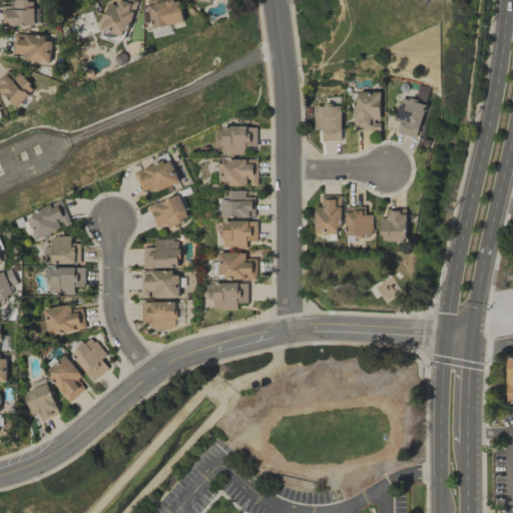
[(34,0),(12,0),(12,6),(2,6),(2,25),(35,25),(34,0)]
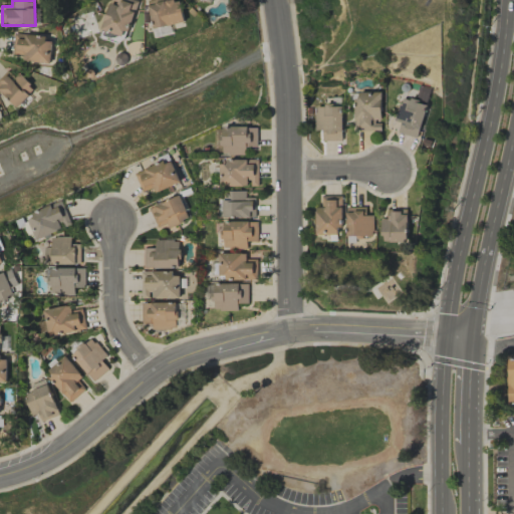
[(138,1),(135,0),(109,0),(99,28),(123,37),(138,1)]
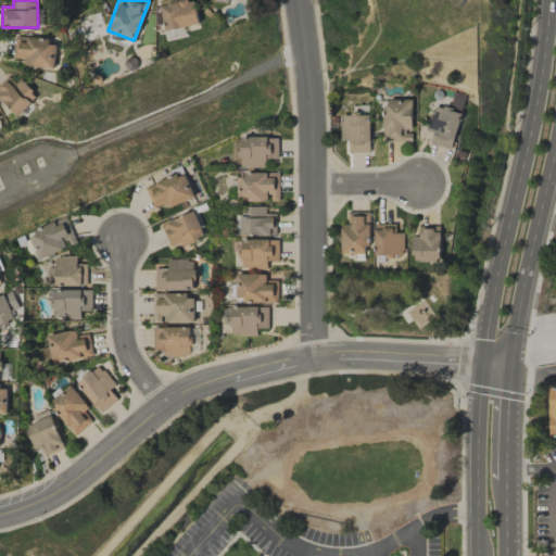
[(159,0),(164,29),(199,24),(194,0),(186,0),(181,1),(180,0),(159,0)]
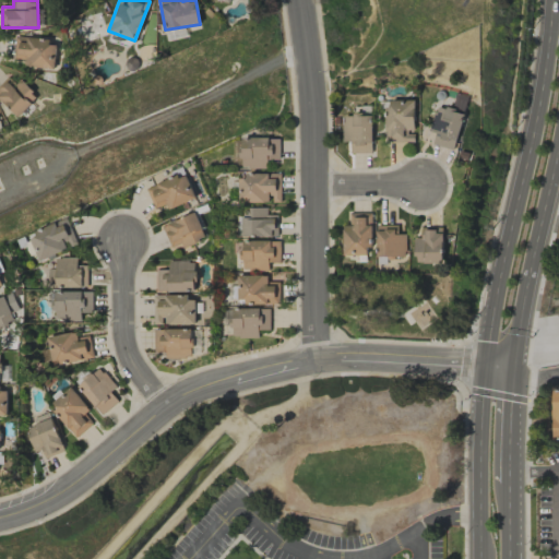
[(187,36),(186,27),(165,32),(167,40),(187,36)]
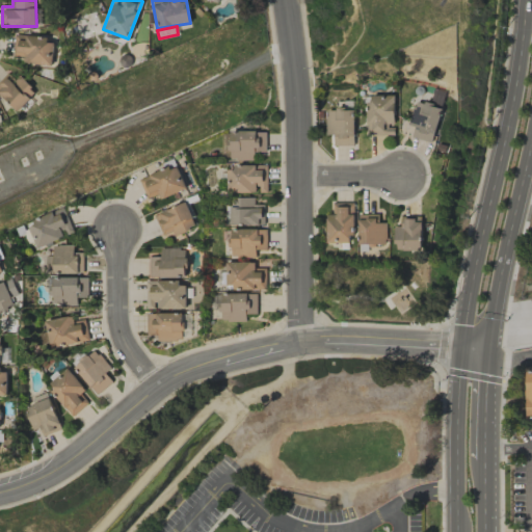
[(55,40),(16,34),(14,55),(25,56),(24,62),(52,65),(55,40)]
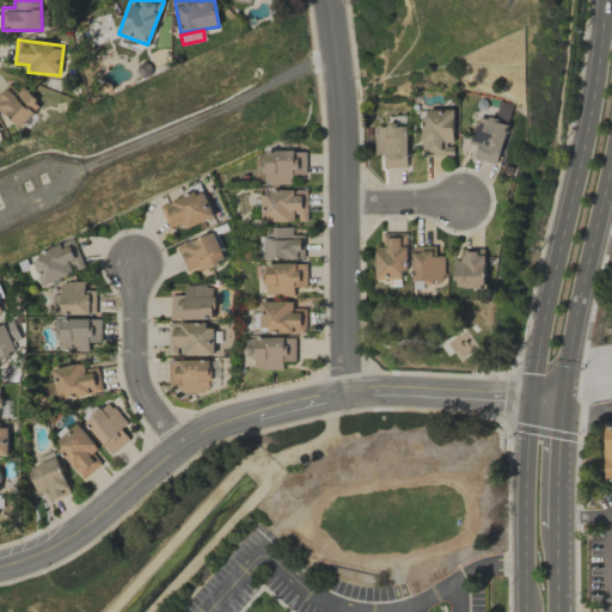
[(18,92),(8,83),(0,92),(0,108),(22,128),(42,105),(23,87),(18,92)]
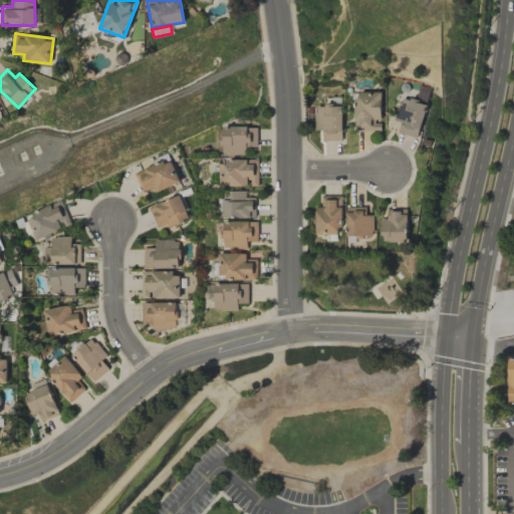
[(380,91),(354,92),(355,131),(380,130),(379,120),(380,120),(380,91)]
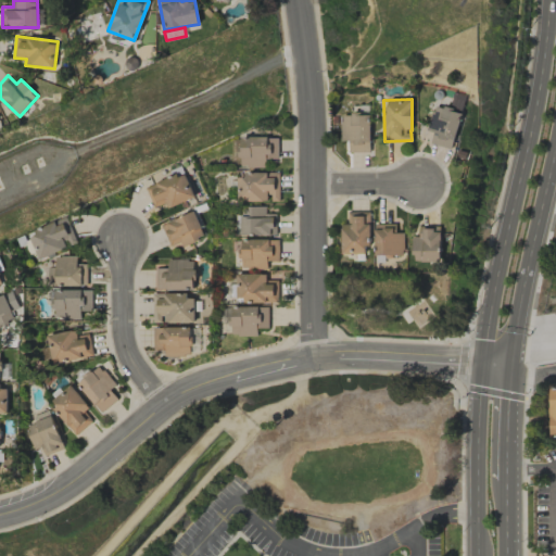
[(460,112),(433,104),(427,129),(433,131),(430,143),(452,149),(460,112)]
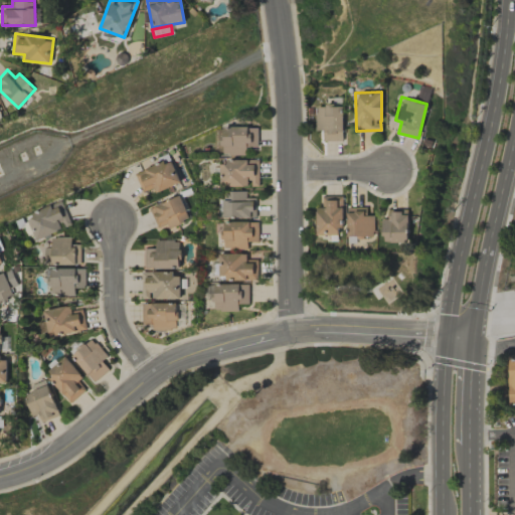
[(315,131),(322,131),(322,141),(343,141),(342,106),(315,106),(315,131)]
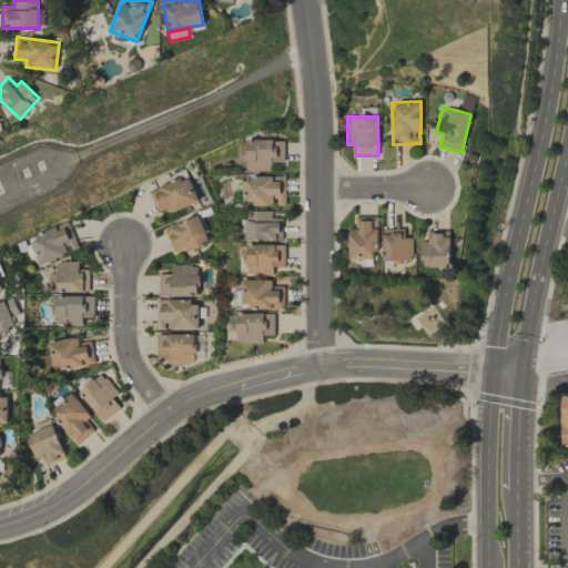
[(245,141),(246,171),(270,170),(269,162),(284,161),(283,139),(245,141)]
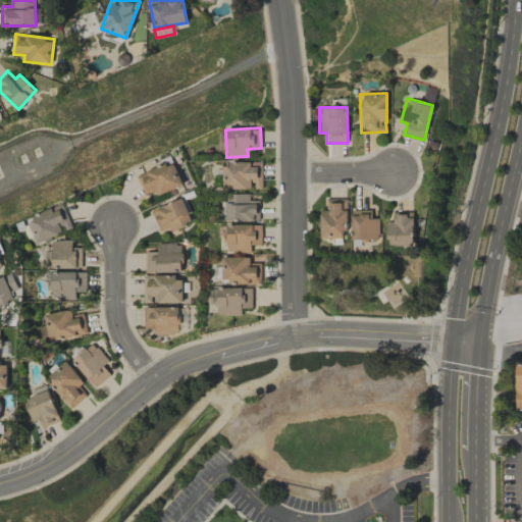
[(145,195),(155,190),(158,196),(183,185),(172,160),(137,175),(145,195)]
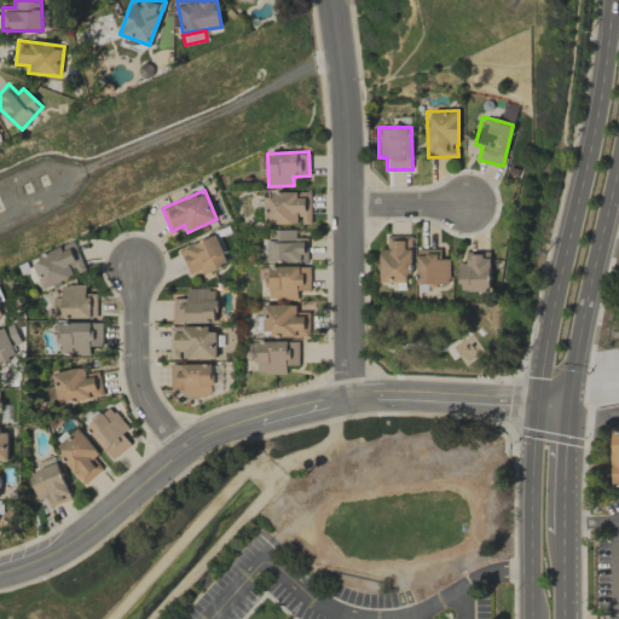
[(264,194),(265,224),(311,223),(310,192),(264,194)]
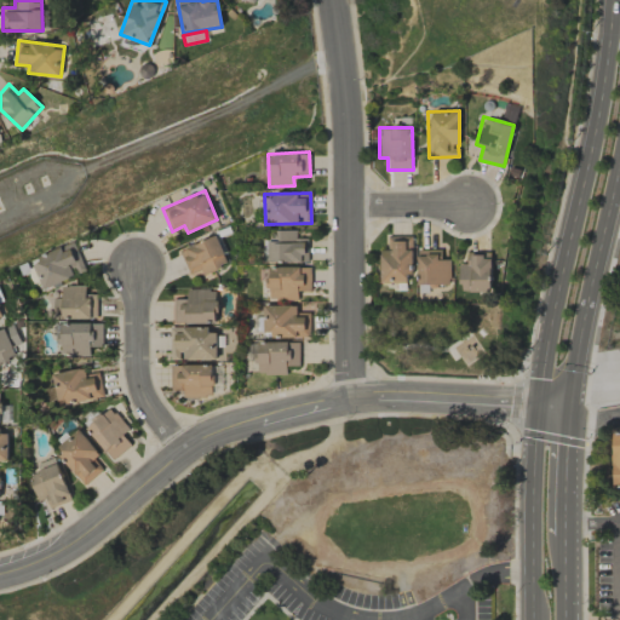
[(296,237),(296,229),(269,230),(270,263),(308,262),(308,237),(296,237)]
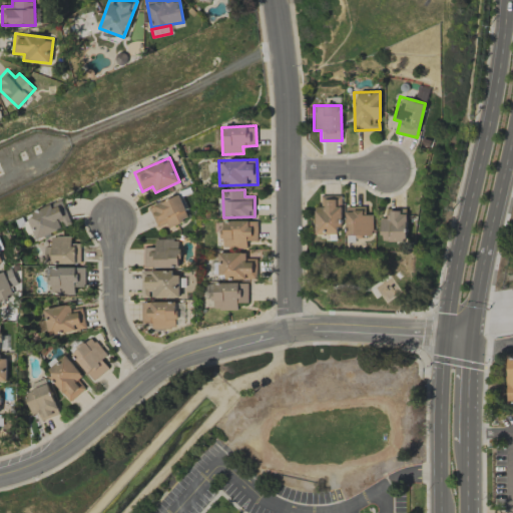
[(315,206),(315,234),(341,233),(340,195),(321,195),(321,206),(315,206)]
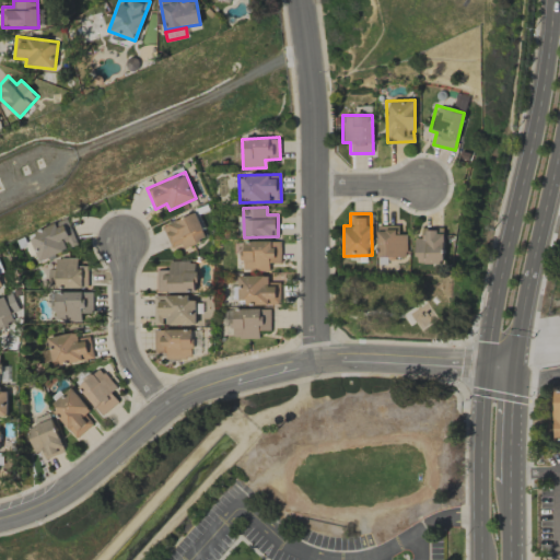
[(171,249),(205,240),(198,214),(163,224),(171,249)]
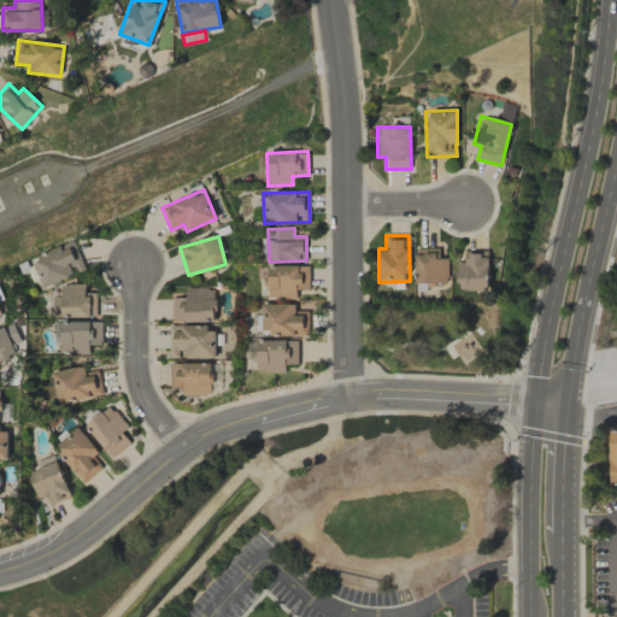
[(84,269),(72,240),(29,258),(42,287),(84,269)]
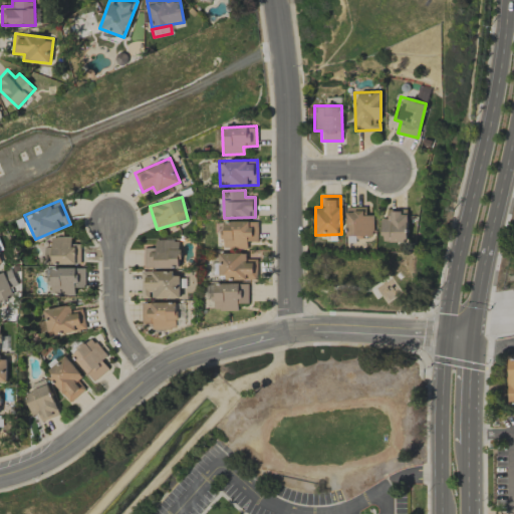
[(345,207),(346,236),(373,235),(372,215),(366,215),(366,207),(345,207)]
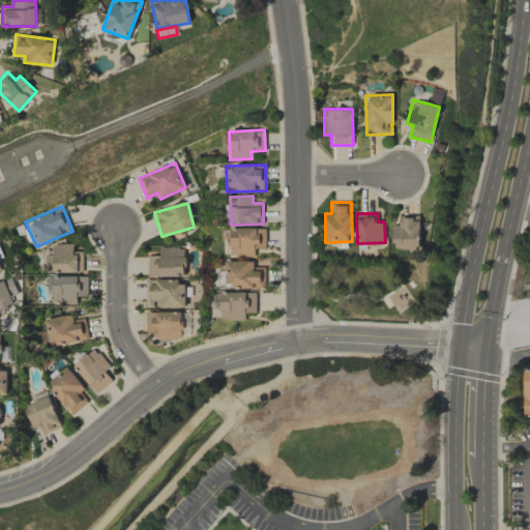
[(392,226),(393,249),(420,248),(419,215),(399,215),(399,226),(392,226)]
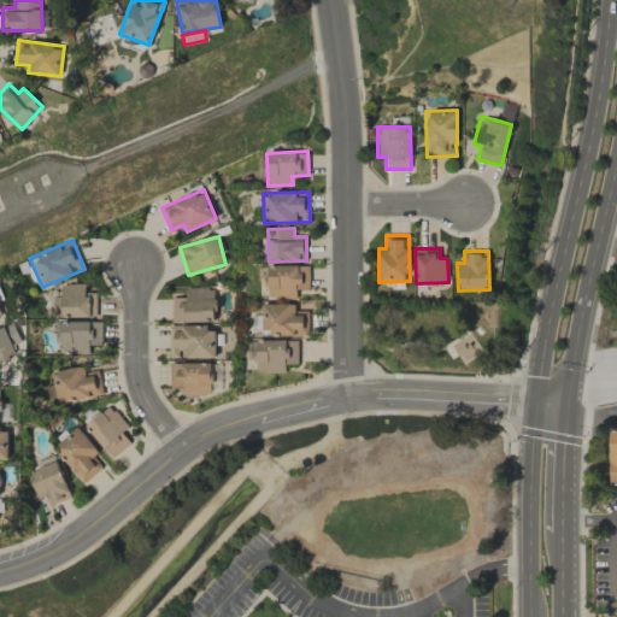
[(309,265),(266,265),(266,298),(297,298),(297,289),(309,289),(309,265)]
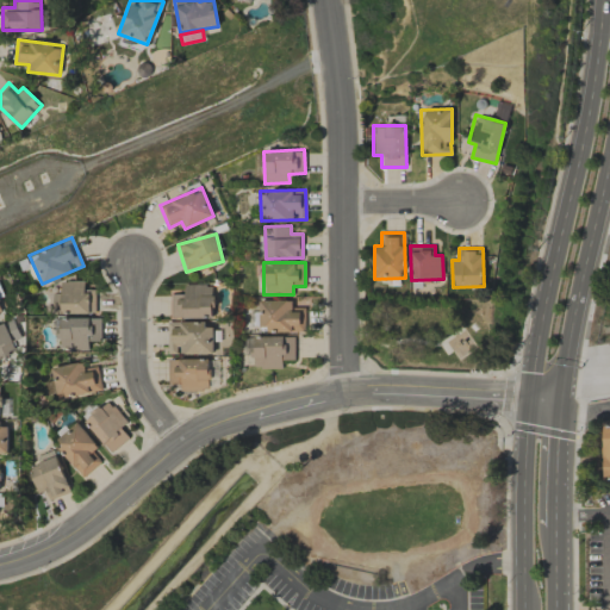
[(85,280),(60,280),(61,292),(51,293),(53,315),(95,313),(94,290),(85,290),(85,280)]
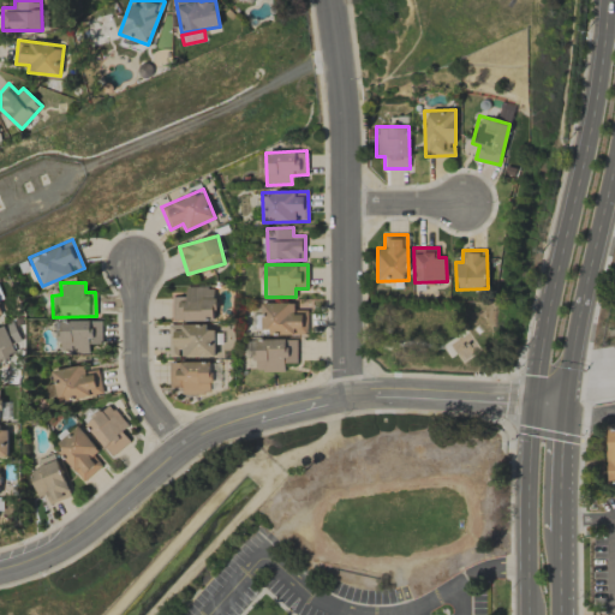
[(215,321),(214,287),(185,287),(185,297),(171,297),(171,321),(215,321)]
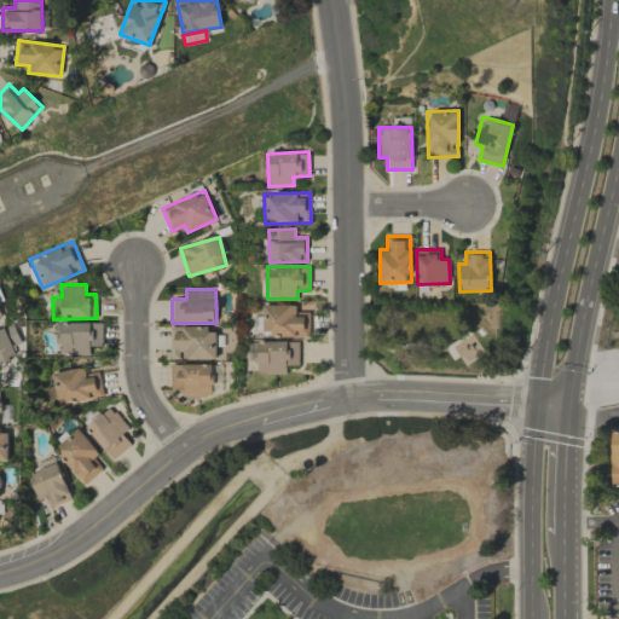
[(310,312),(295,312),(296,305),(264,305),(262,335),(308,336),(310,312)]
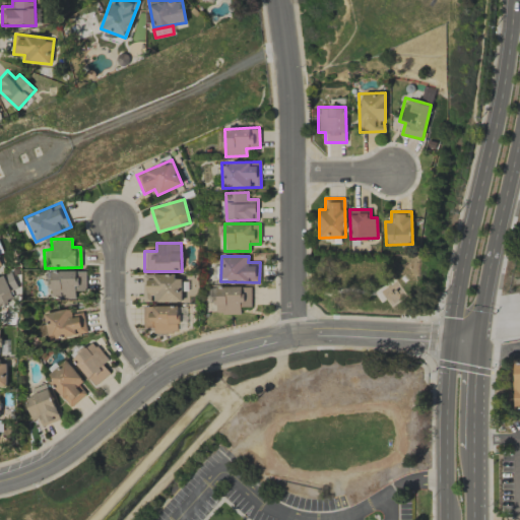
[(85,270),(48,271),(48,299),(75,298),(74,291),(85,290),(85,270)]
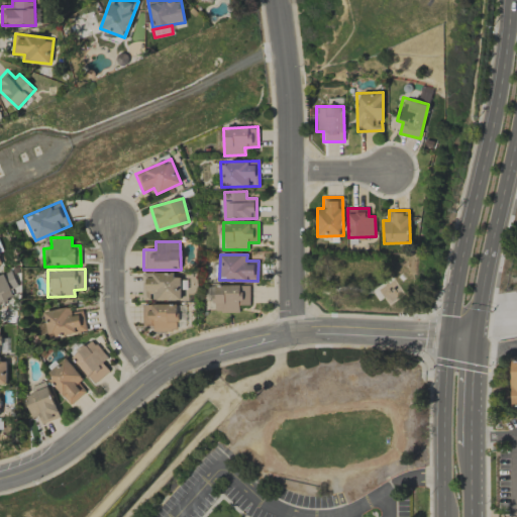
[(0,303),(14,298),(10,289),(18,286),(12,271),(0,275),(0,303)]
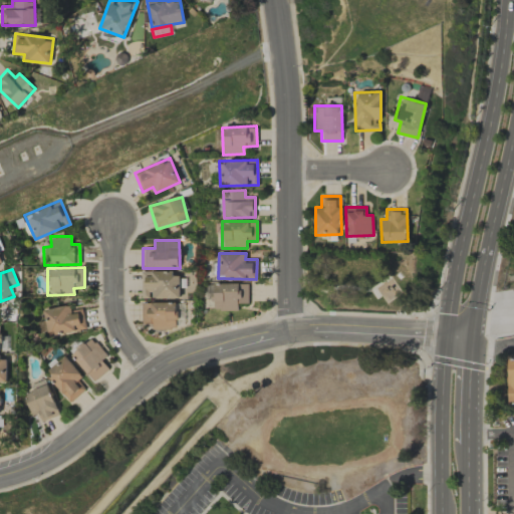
[(180,298),(180,271),(141,272),(142,298),(151,298),(180,298)]
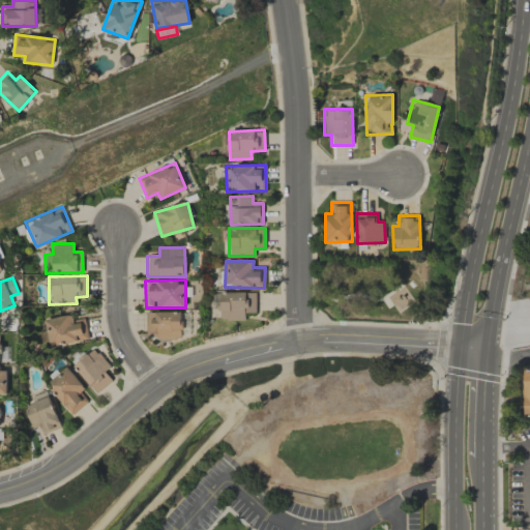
[(244,320),(244,313),(256,313),(255,292),(219,293),(219,320),(244,320)]
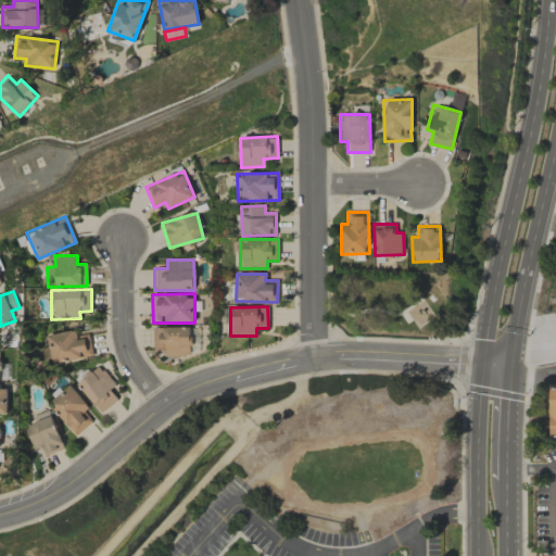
[(153,327),(153,349),(164,349),(164,356),(190,356),(190,327),(153,327)]
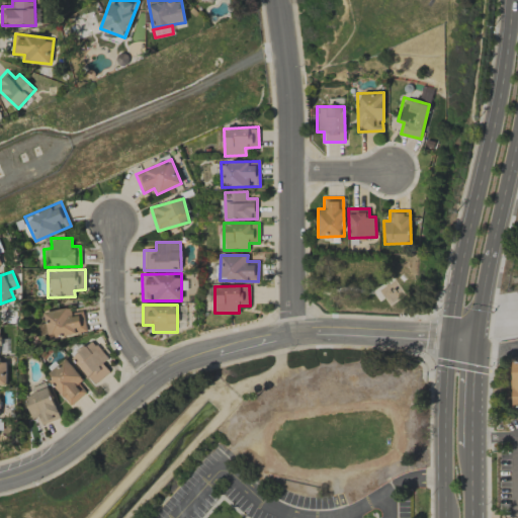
[(83,311),(71,312),(71,308),(44,312),(48,338),(86,332),(83,311)]
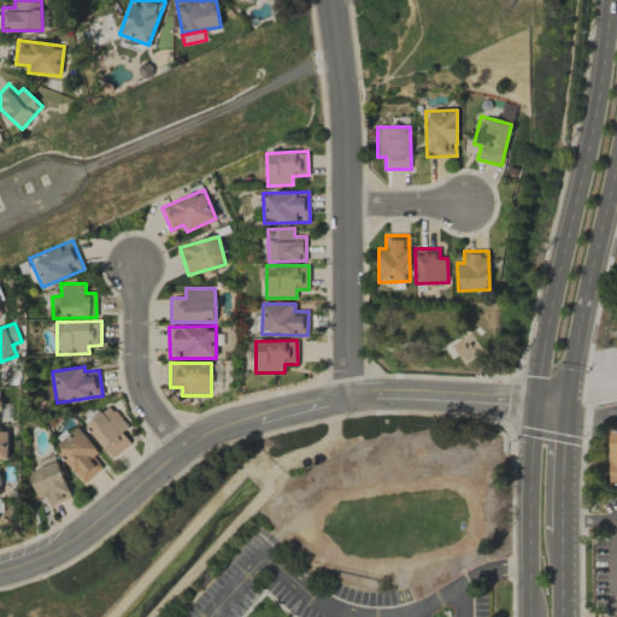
[(130,441),(122,433),(129,427),(109,404),(83,425),(112,458),(130,441)]
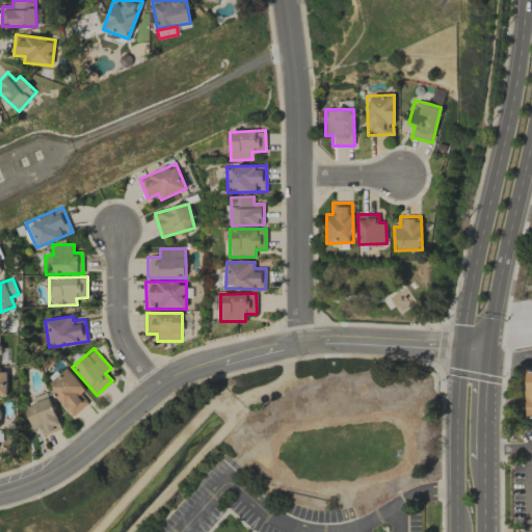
[(88,402),(79,393),(84,388),(67,368),(47,386),(74,416),(88,402)]
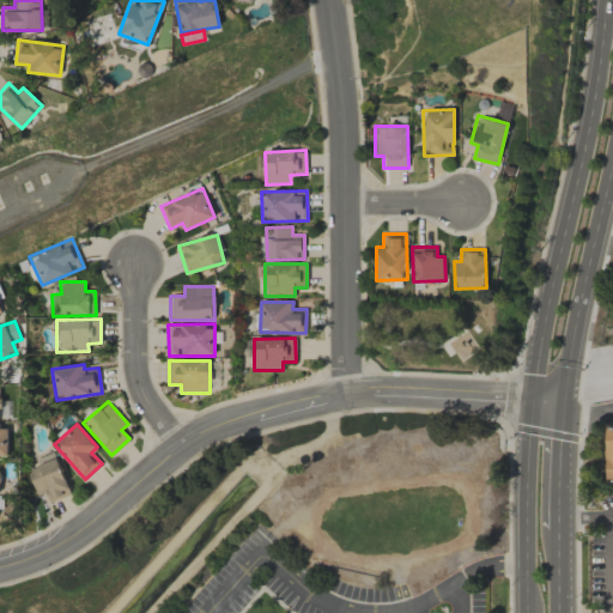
[(37,495),(44,492),(49,502),(71,495),(56,457),(28,468),(37,495)]
